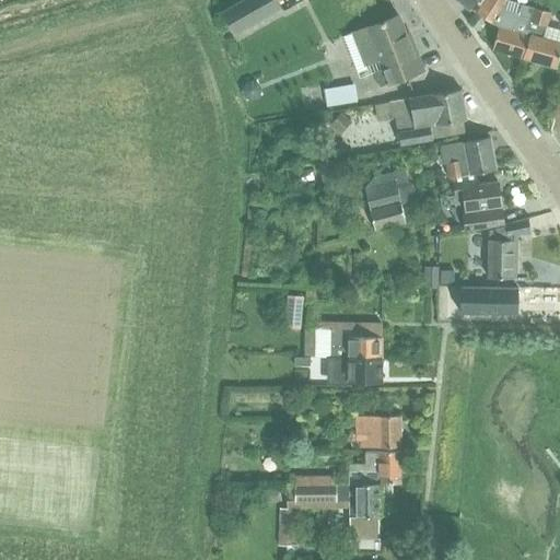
[(280,9),(281,8),(276,0),(245,0),(223,13),(230,24),(235,34),(260,20),(280,9)]
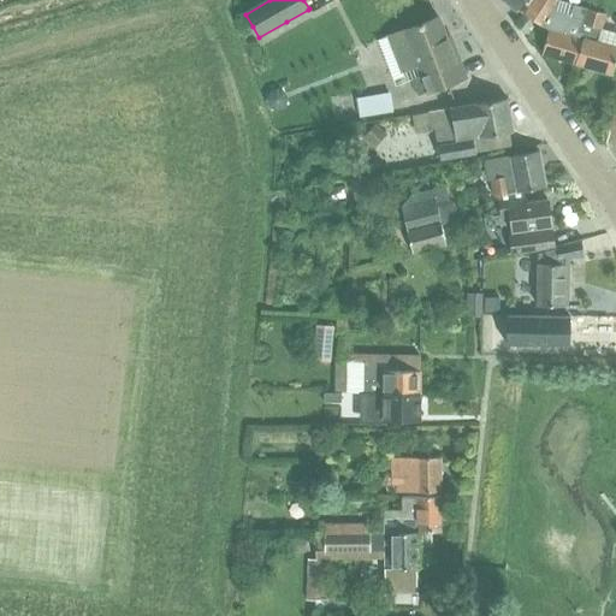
[(584,22),(587,10),(561,1),(560,0),(533,0),(525,15),(550,31),(543,54),(576,64),(578,64),(586,33),(581,31),(584,22)]
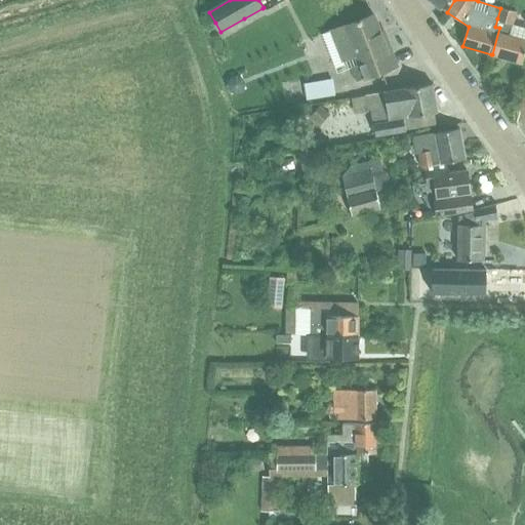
[(516,13),(500,8),(497,18),(495,27),(499,28),(492,54),(522,64),(524,52),(524,29),(512,25),(516,13)]
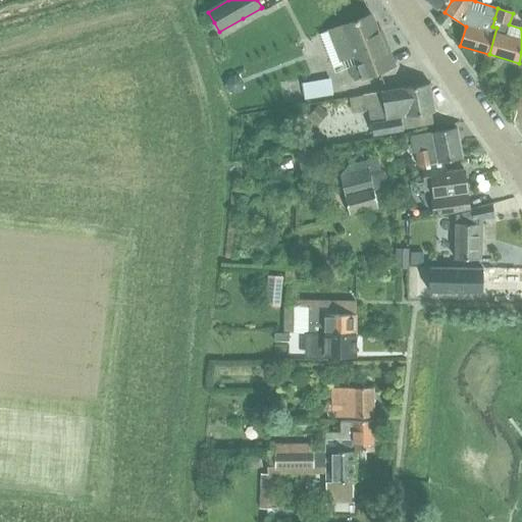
[(381,41),(372,14),(327,32),(338,62),(351,58),(355,67),(359,65),(363,77),(395,65),(384,40),(381,41)]
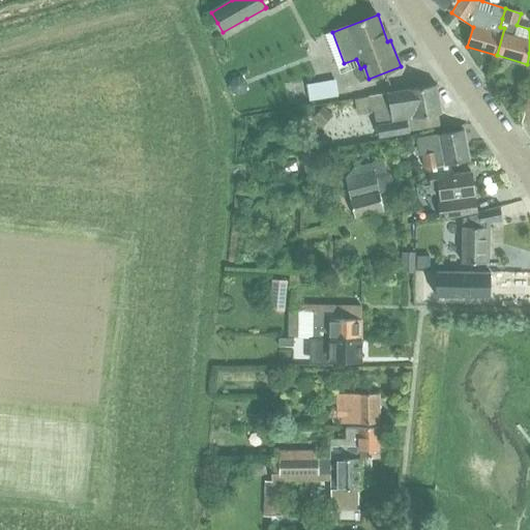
[(233,79),(230,84),(233,91),(238,93),(245,91),(247,85),(245,79),(239,76),(233,79)]
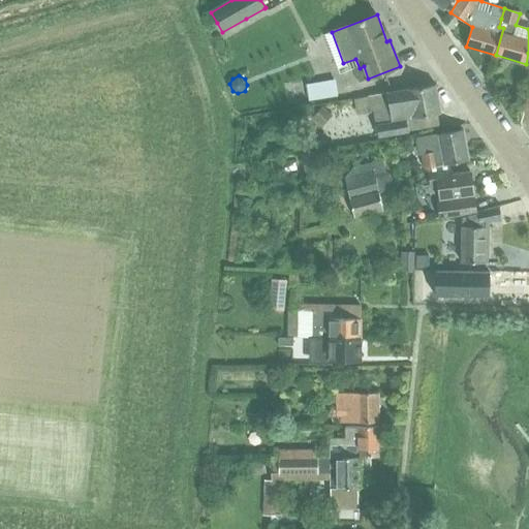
[(333,80),(319,83),(321,98),(336,96),(333,80)]
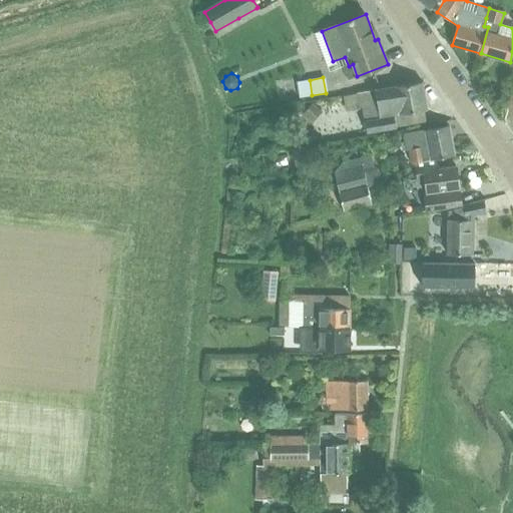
[(423,82),(358,92),(361,107),(363,106),(368,132),(397,127),(395,115),(425,110),(428,109),(423,82)]
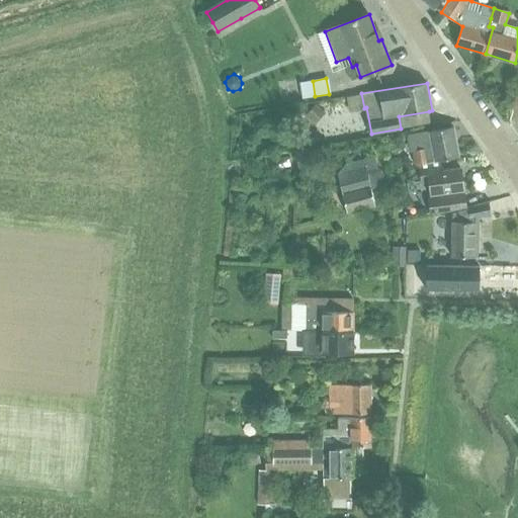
[(298,108),(287,110),(289,119),(299,117),(298,108)]
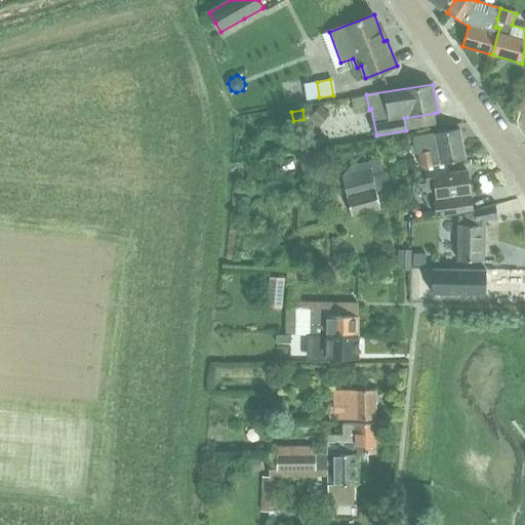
[(318,110),(309,119),(317,127),(326,117),(318,110)]
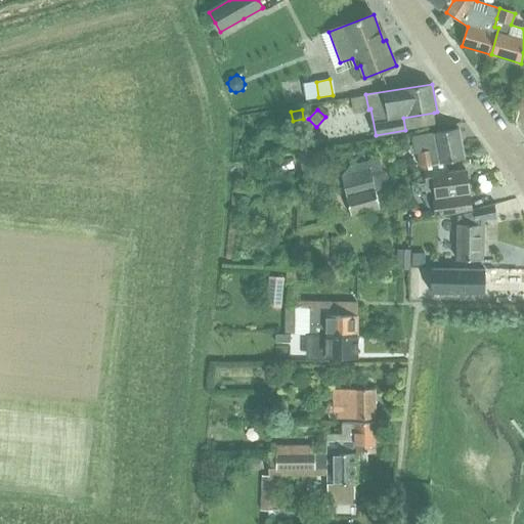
[(434,133),(412,137),(416,153),(419,153),(421,167),(465,159),(459,128),(434,133)]
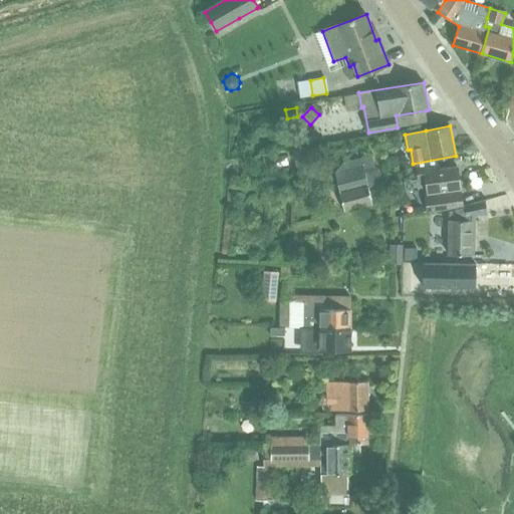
[(307,129),(302,133),(303,140),(309,143),(314,139),(313,132),(307,129)]
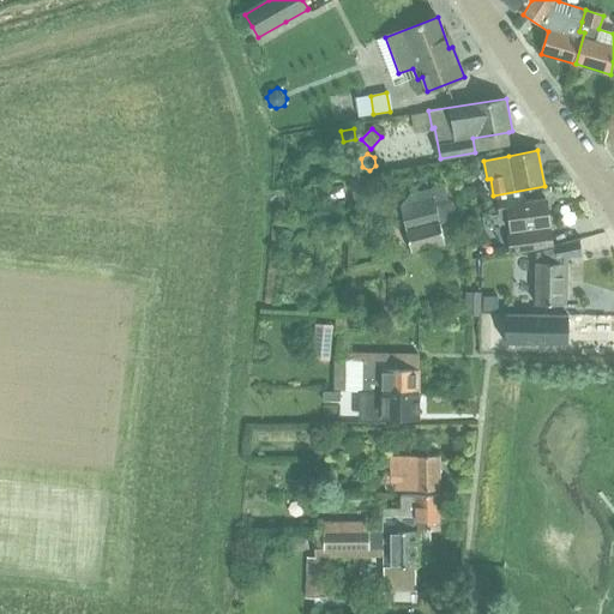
[(353,184),(356,208),(375,204),(372,180),(353,184)]
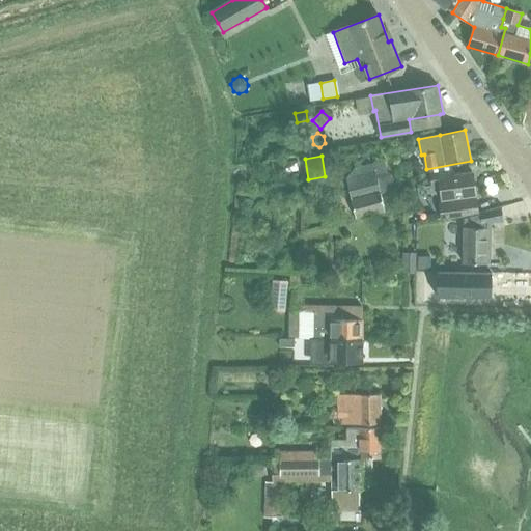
[(384,162),(358,168),(346,179),(356,218),(386,211),(382,195),(395,192),(391,177),(387,175),(384,162)]
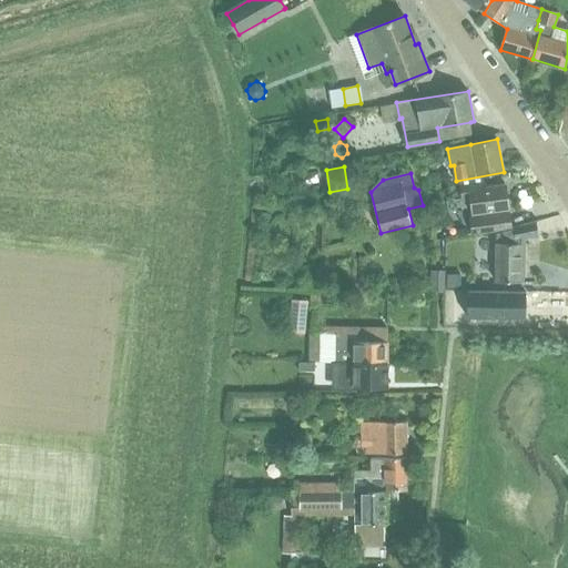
[(473,213),(509,209),(506,184),(487,186),(486,181),(460,184),(463,199),(470,198),(473,213)]
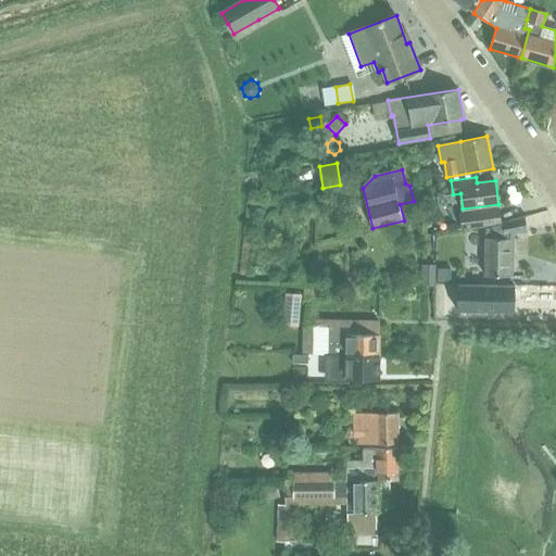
[(463,229),(501,224),(498,207),(460,213),(463,229)]
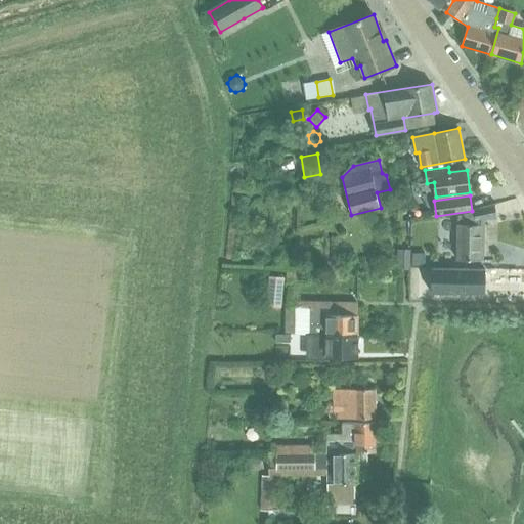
[(476,221),(497,218),(495,204),(459,215),(457,259),(480,260),(481,224),(476,224),(476,221)]
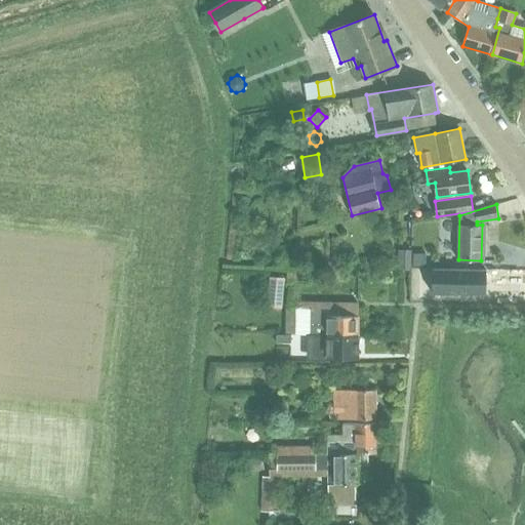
[(398,253),(398,273),(410,273),(410,253),(398,253)]
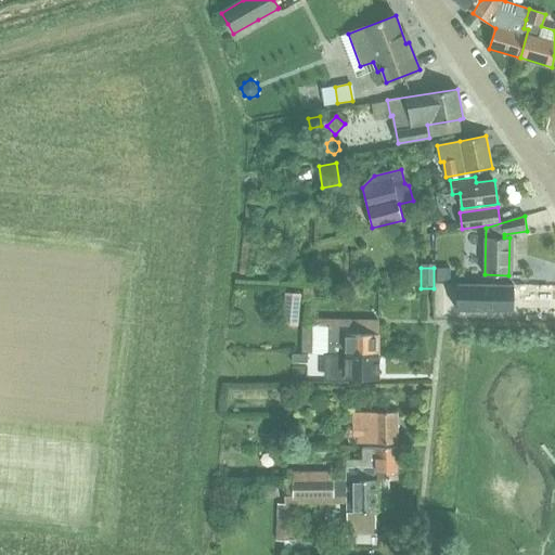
[(449,269),(436,269),(436,281),(449,281),(449,269)]
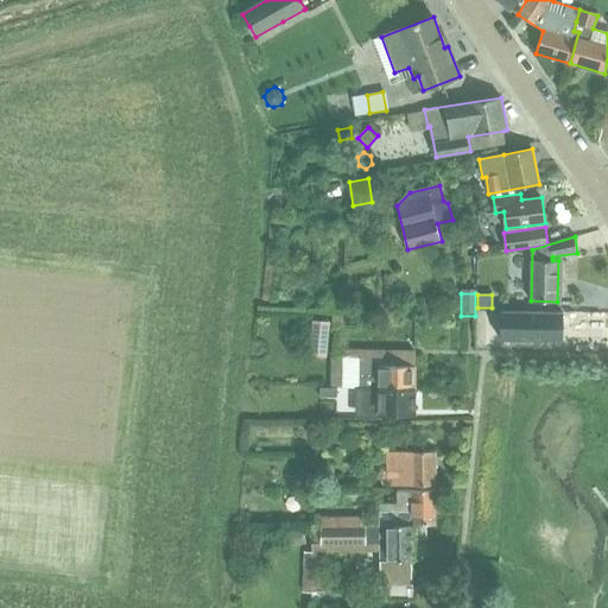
[(563,340),(563,312),(500,311),(500,339),(563,340)]
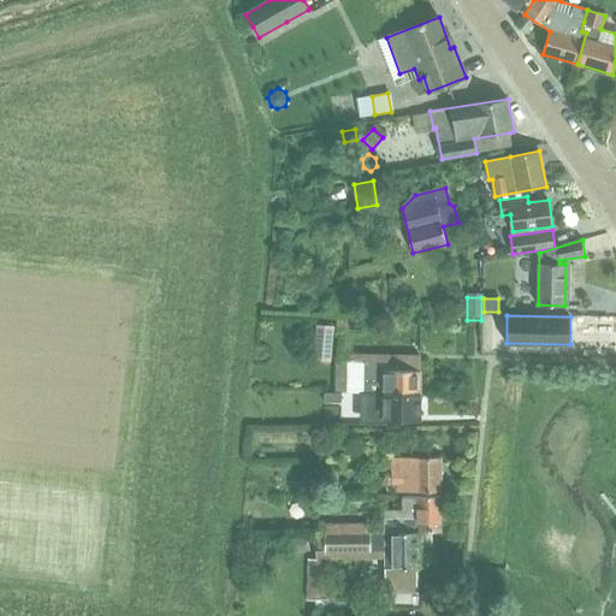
[(336,321),(335,336),(342,337),(342,332),(354,333),(355,324),(336,321)]
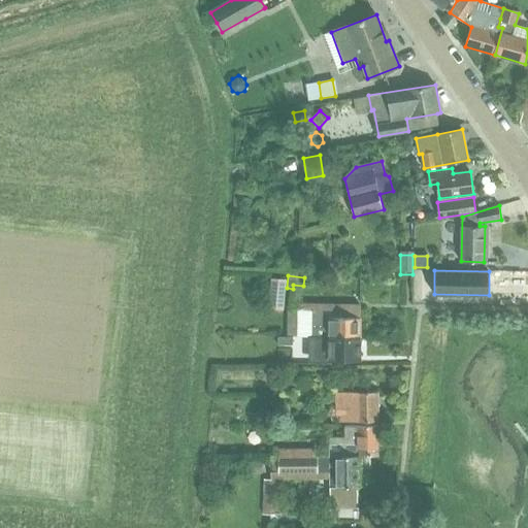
[(271,282),(269,307),(282,308),(284,283),(271,282)]
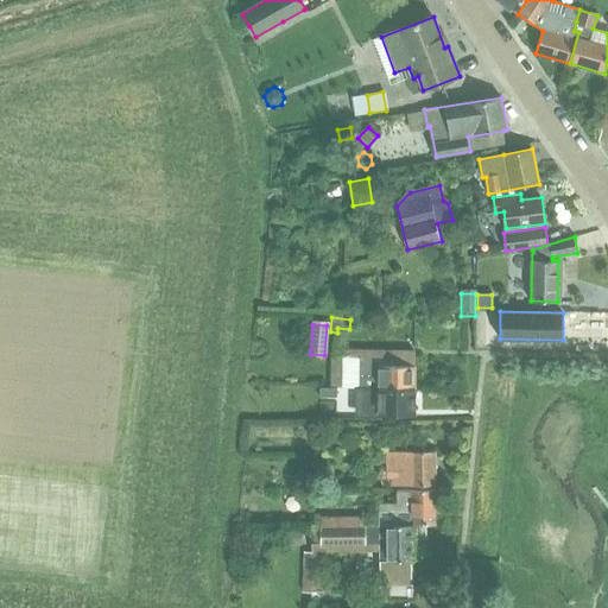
[(343,350),(342,386),(350,387),(354,387),(379,387),(412,388),(416,388),(416,366),(415,366),(415,352),(380,352),(343,350)]
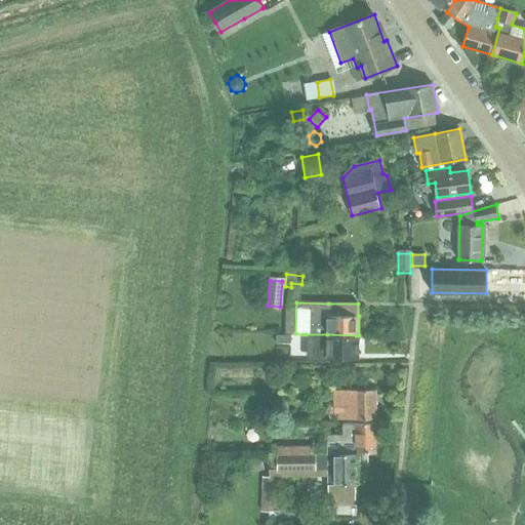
[(306,334),(306,357),(324,358),(347,358),(347,354),(355,354),(356,335),(327,334),(306,334)]
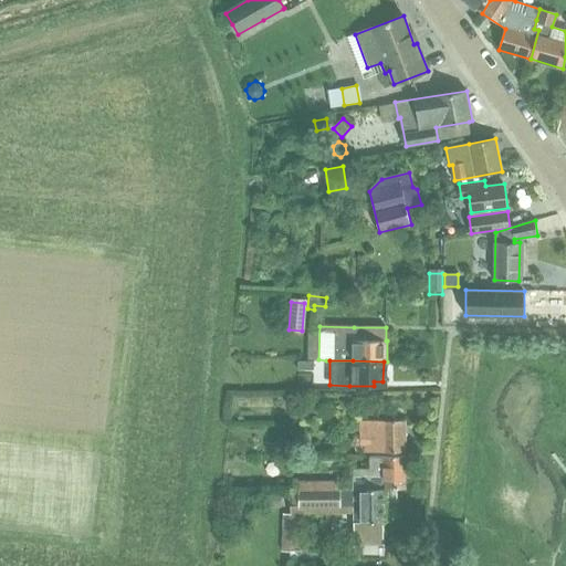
[(369,452),(406,451),(405,420),(369,420),(369,452)]
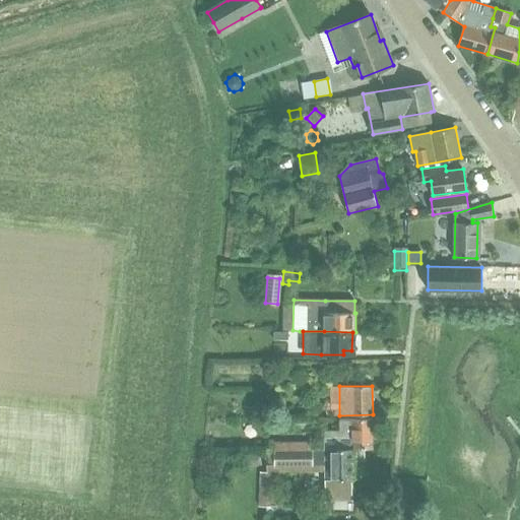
[(339,431),(322,432),(323,449),(324,449),(339,449),(352,449),(373,448),(372,418),(351,418),(351,419),(339,419),(339,431)]
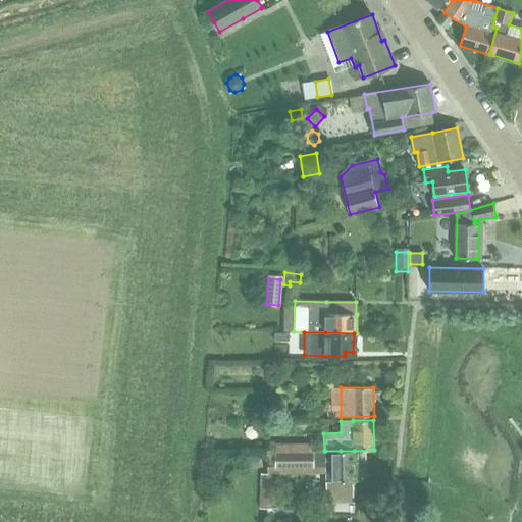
[(314,451),(268,451),(268,452),(268,464),(325,464),(325,472),(325,481),(327,481),(327,496),(352,496),(352,481),(354,481),(354,451),(341,451),(325,451),(324,451),(314,451)]
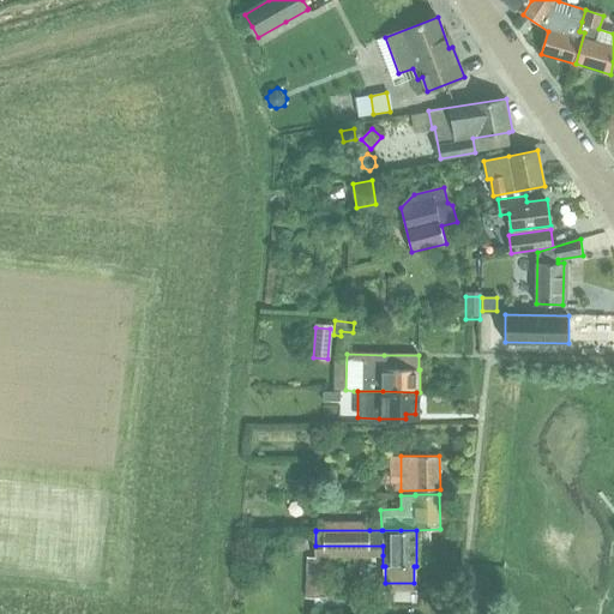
[(302,552),(302,537),(289,537),(289,552),(302,552)]
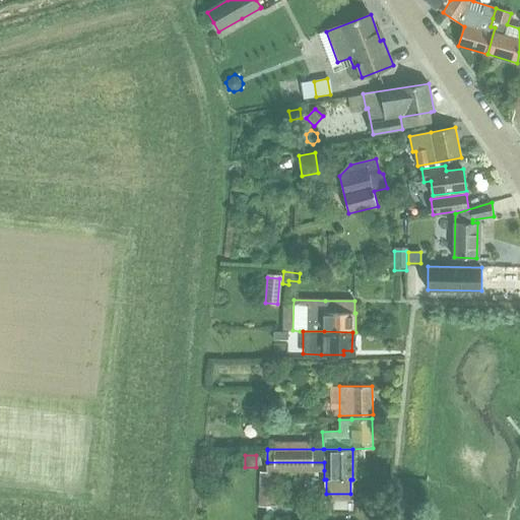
[(273,467),(272,503),(283,503),(285,467),(273,467)]
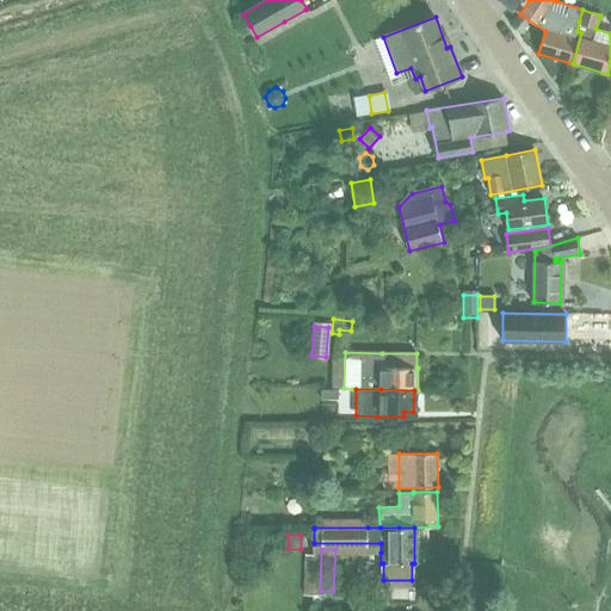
[(306,555),(304,596),(319,596),(320,556),(306,555)]
